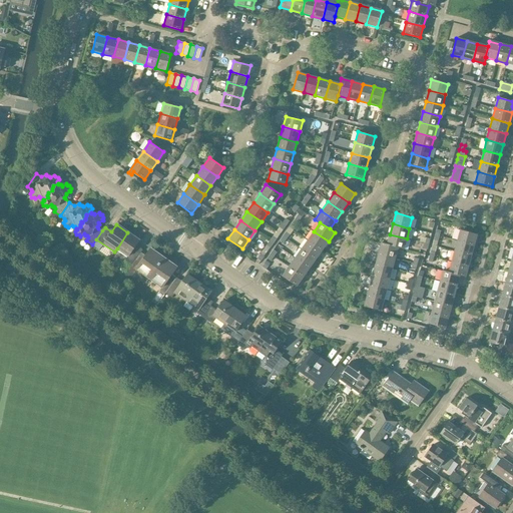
[(474,245),(477,234),(460,230),(457,240),(474,245)]
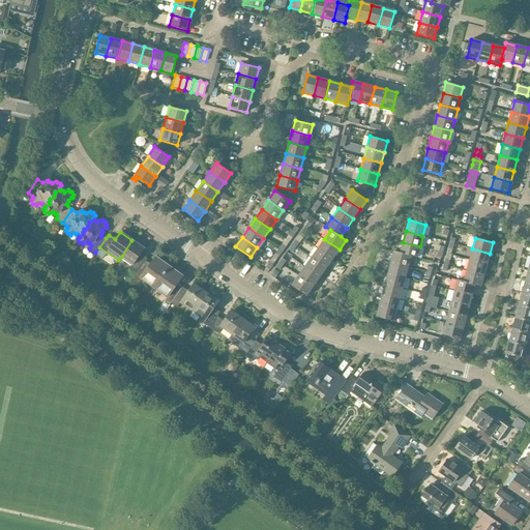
[(340,249),(324,239),(318,248),(332,259),(340,249)]
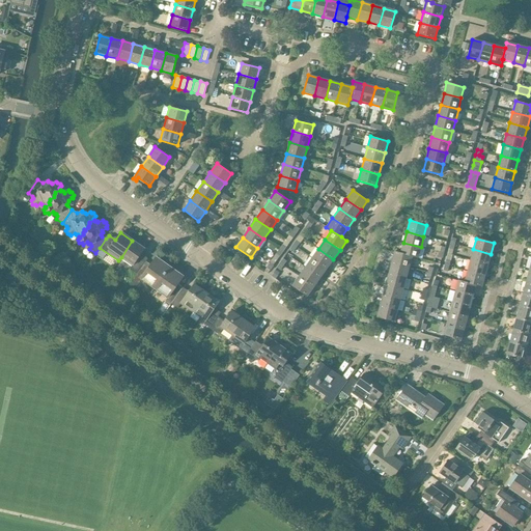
[(145,261),(139,257),(144,249),(132,241),(121,257),(133,264),(130,269),(137,274),(145,261)]
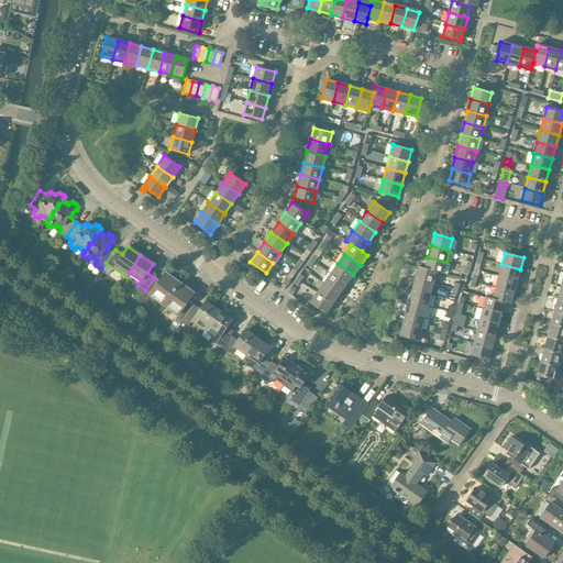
[(443,274),(446,262),(428,257),(424,268),(424,269),(437,272),(443,274)]
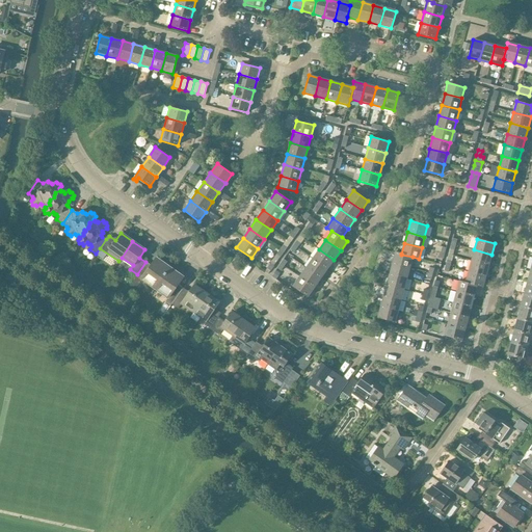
[(334,260),(319,249),(312,259),(327,269),(334,260)]
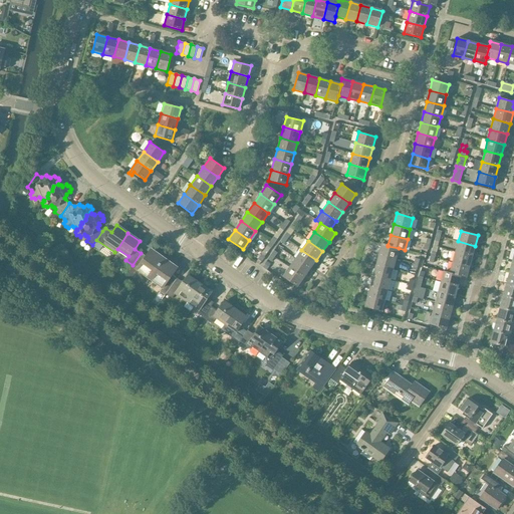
[(472,256),(475,246),(458,241),(455,252),(472,256)]
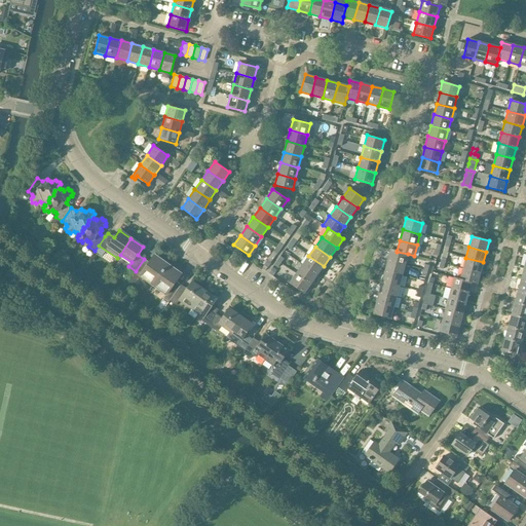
[(405,264),(408,254),(397,252),(397,251),(390,249),(388,260),(405,264)]
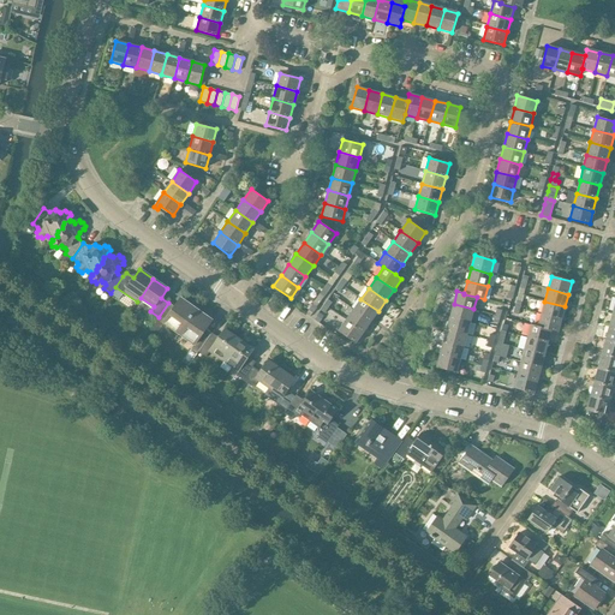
[(179,334),(196,309),(180,298),(174,306),(168,303),(159,317),(142,341),(148,345),(163,323),(179,334)]
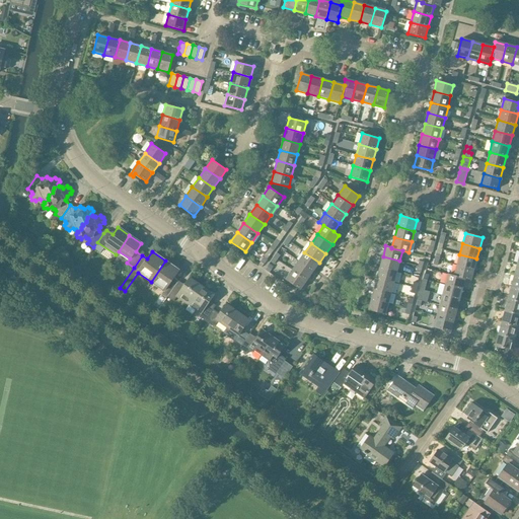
[(319,263),(304,252),(298,262),(312,272),(319,263)]
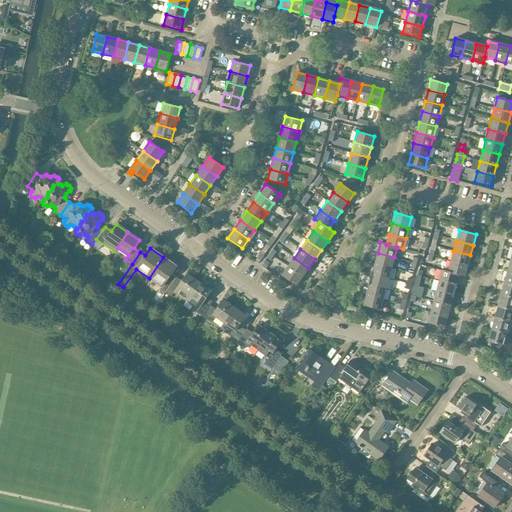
[(467,266),(470,255),(453,251),(450,262),(467,266)]
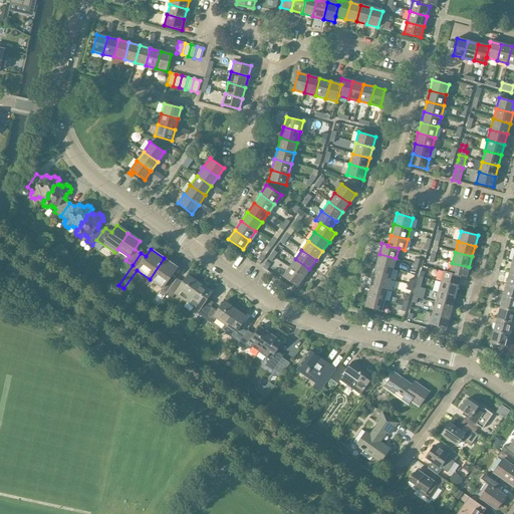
[(393,269),(396,258),(379,254),(376,264),(393,269)]
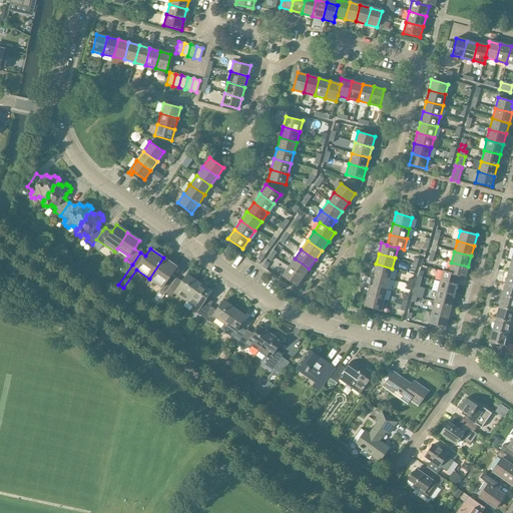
[(176,278),(171,275),(176,267),(163,258),(149,279),(161,288),(159,292),(164,295),(165,294),(175,279),(176,278)]
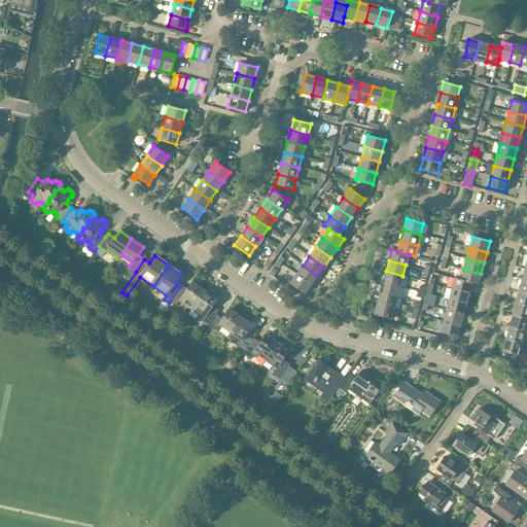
[(317,276),(303,266),(296,275),(311,285),(317,276)]
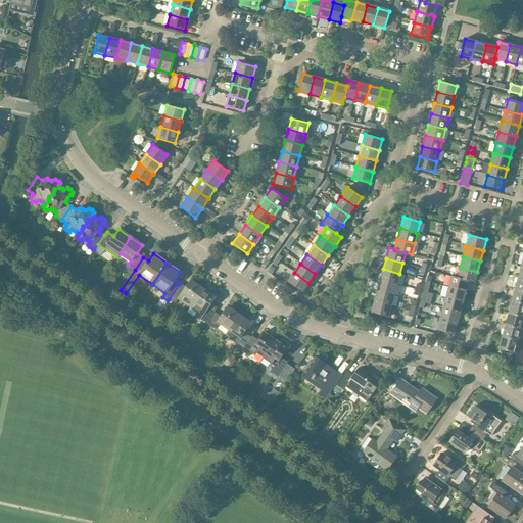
[(474,283),(477,272),(460,268),(458,278),(457,278),(469,281),(474,283)]
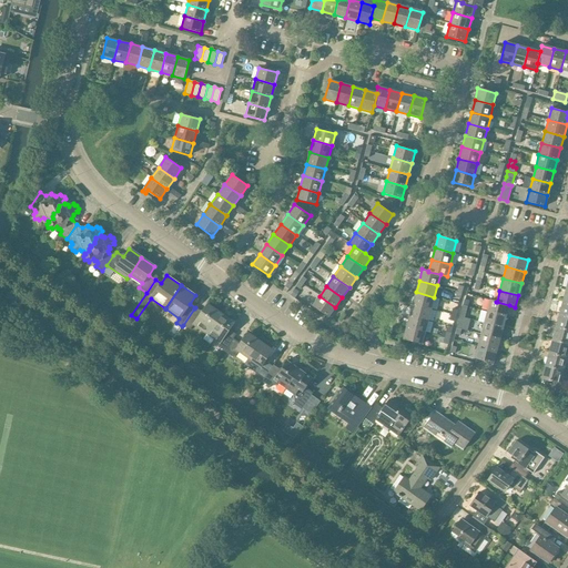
[(430,308),(434,297),(416,292),(413,304),(430,308)]
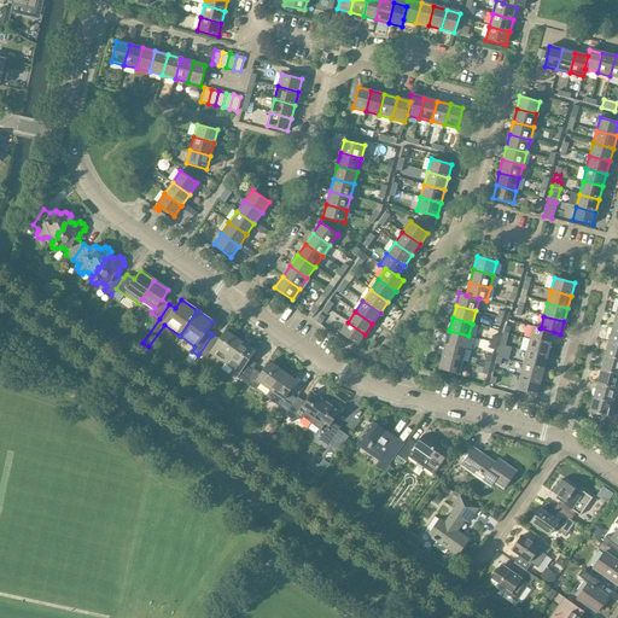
[(365,334),(348,322),(339,333),(357,345),(365,334)]
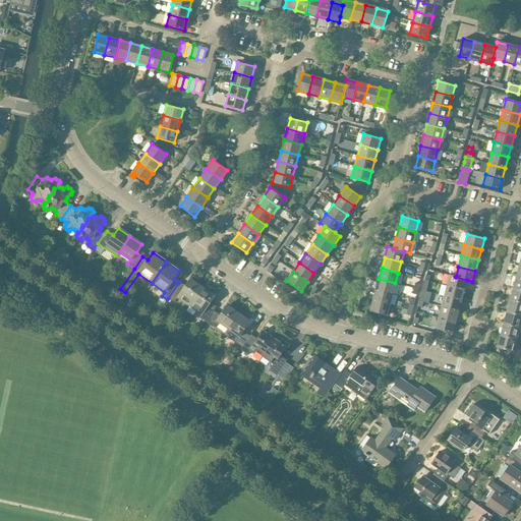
[(464,290),(467,280),(455,277),(456,277),(450,275),(447,286),(464,290)]
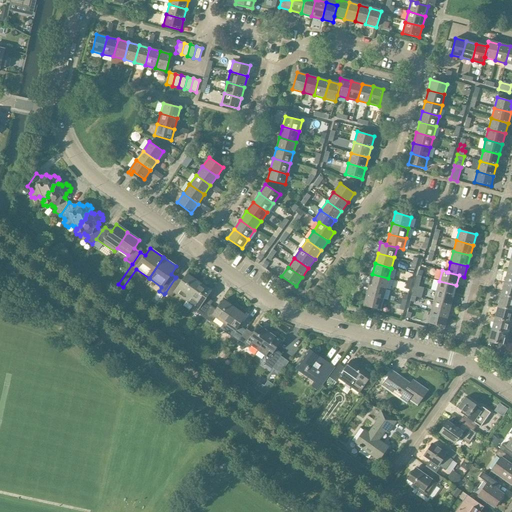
[(188,298),(199,282),(187,274),(181,282),(175,278),(165,293),(171,297),(174,292),(179,296),(181,293),(188,298)]
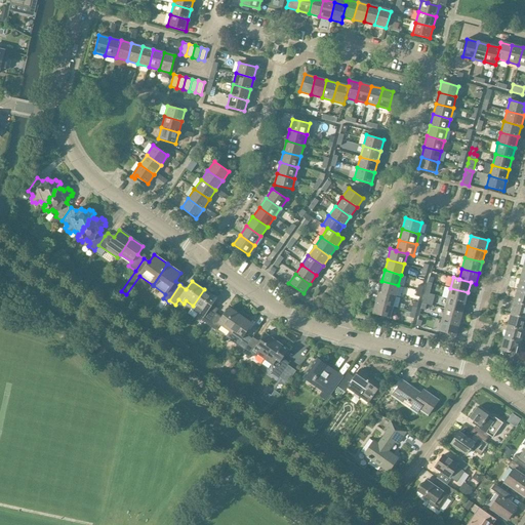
[(396,296),(398,285),(381,281),(378,291),(396,296)]
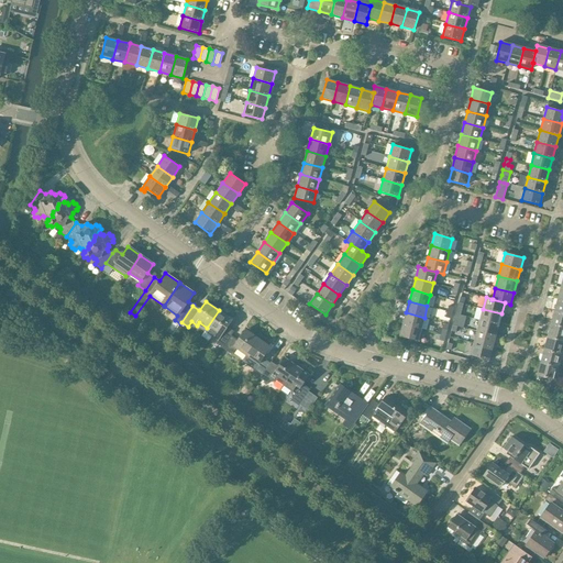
[(125,317),(129,313),(123,309),(120,313),(119,315),(124,319),(125,317)]
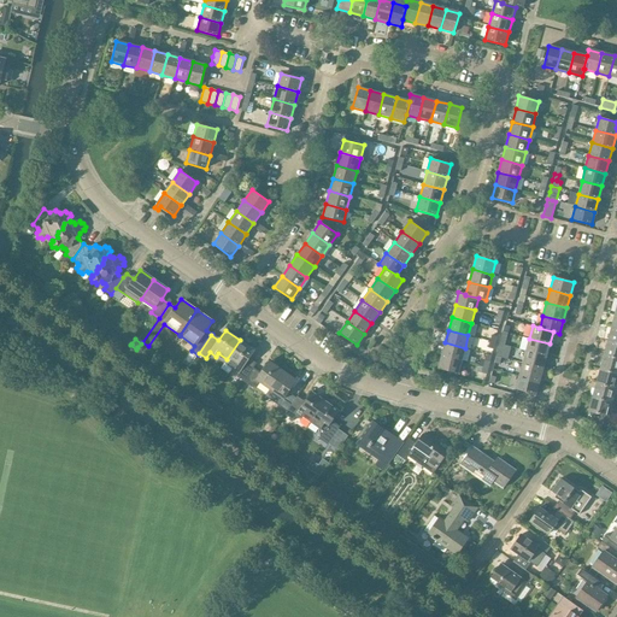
[(546,357),(550,344),(529,339),(526,351),(546,357)]
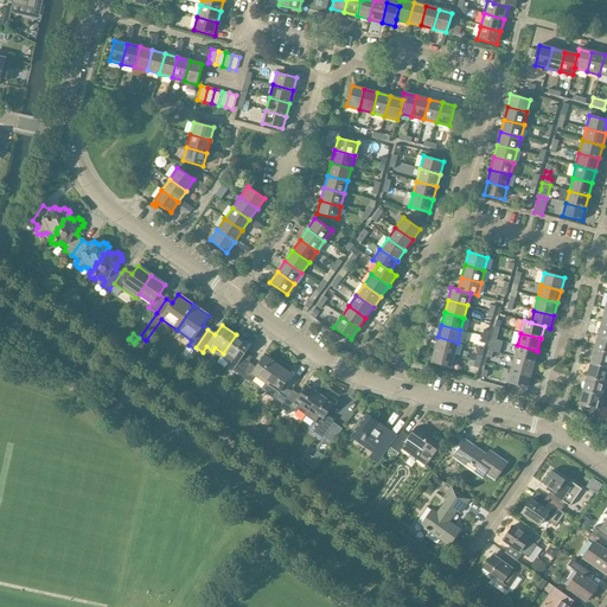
[(223,353),(221,357),(234,366),(231,370),(240,375),(249,362),(250,359),(243,355),(250,345),(236,334),(223,353)]
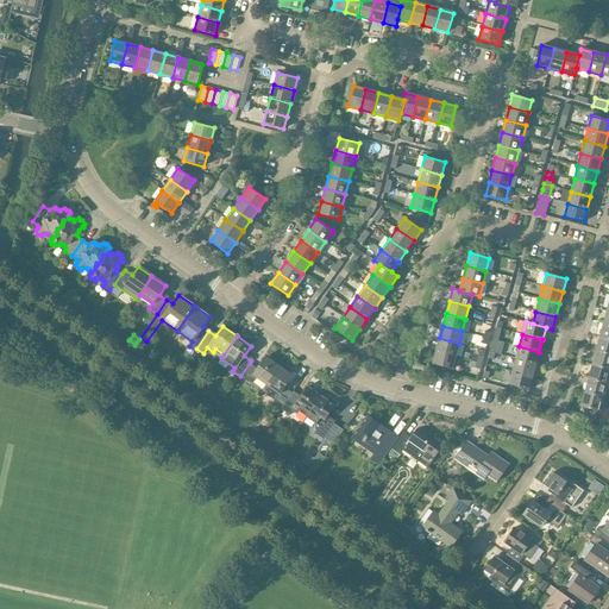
[(608,353),(608,338),(600,337),(596,351),(608,353)]
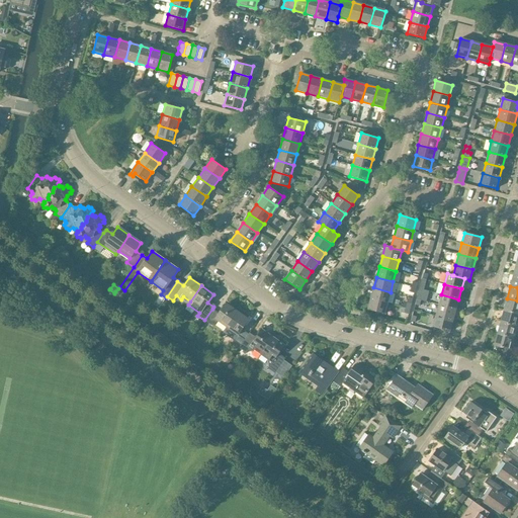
[(387,304),(391,292),(373,287),(370,298),(387,304)]
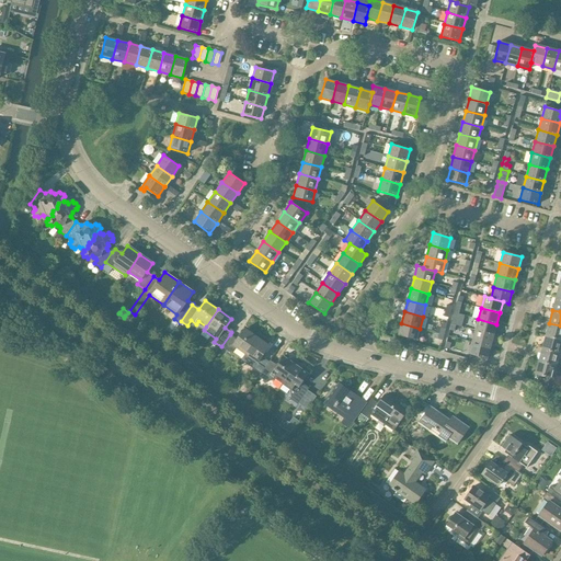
[(493,335),(496,324),(478,319),(474,331),(493,335)]
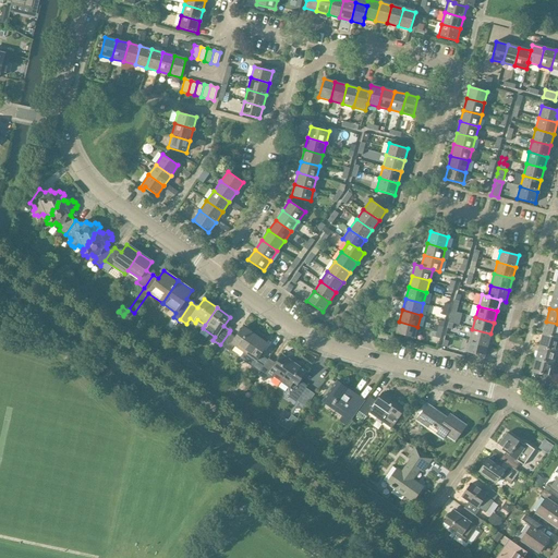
[(414,338),(417,327),(399,322),(396,334),(414,338)]
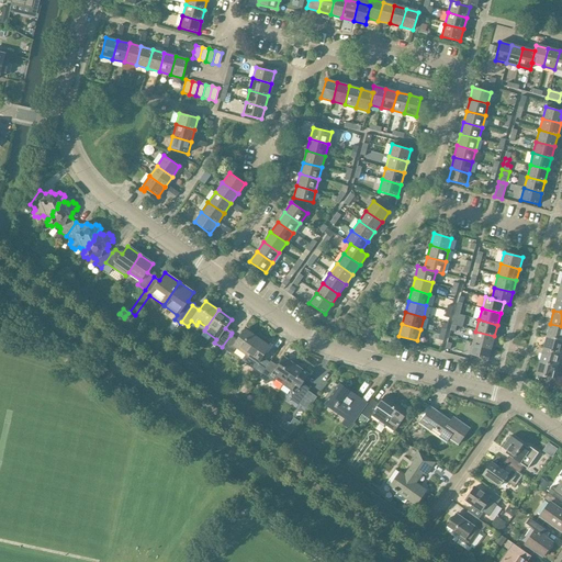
[(561,340),(561,326),(550,324),(546,336),(561,340)]
